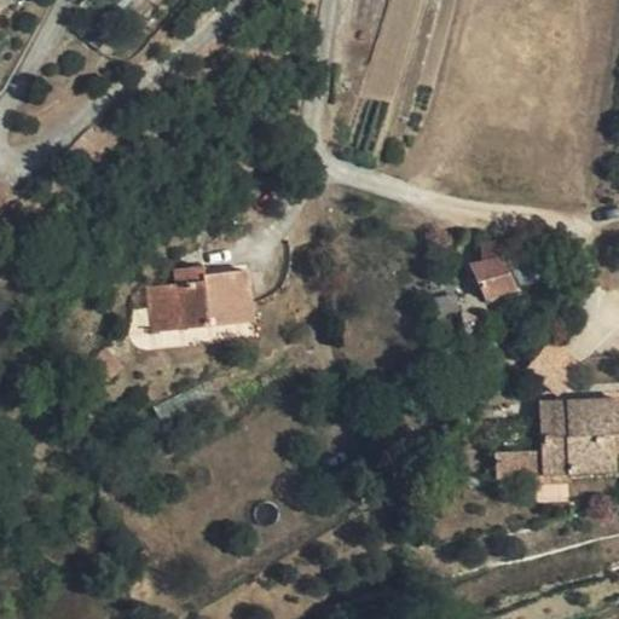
[(279,137),(293,127),(285,117),(272,128),(279,137)]
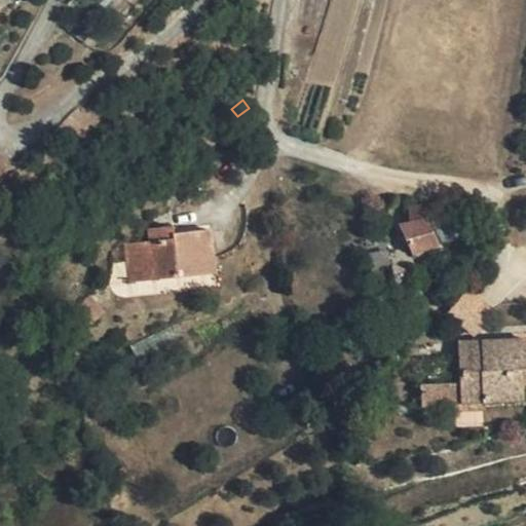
[(445,197),(418,203),(426,219),(427,220),(449,215),(445,197)]
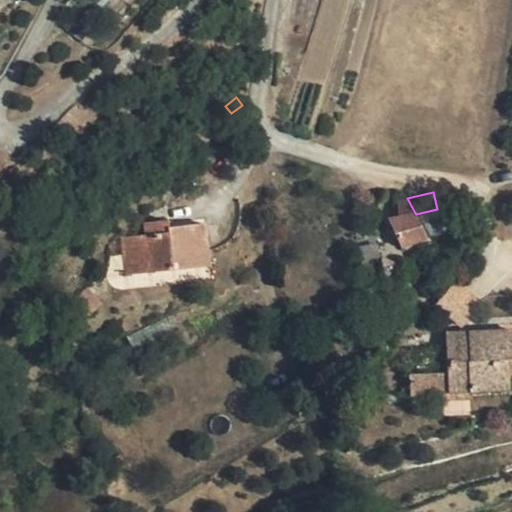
[(415,213),(407,198),(406,199),(396,201),(400,216),(415,213)]
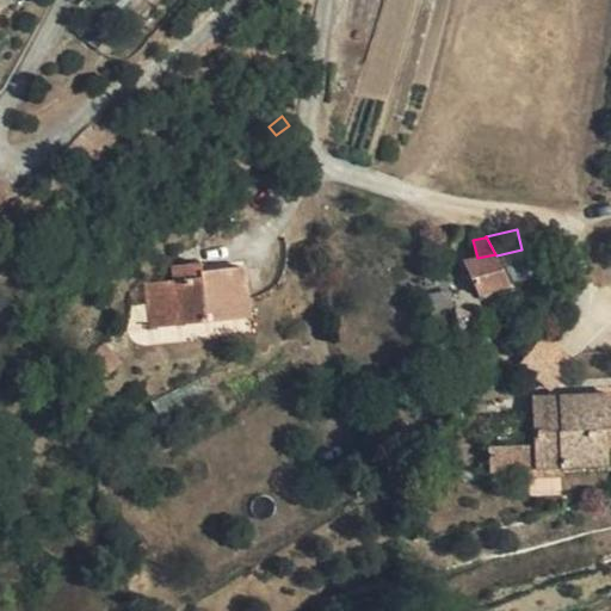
[(510,284),(497,255),(495,254),(477,258),(466,260),(481,294),(510,284)]
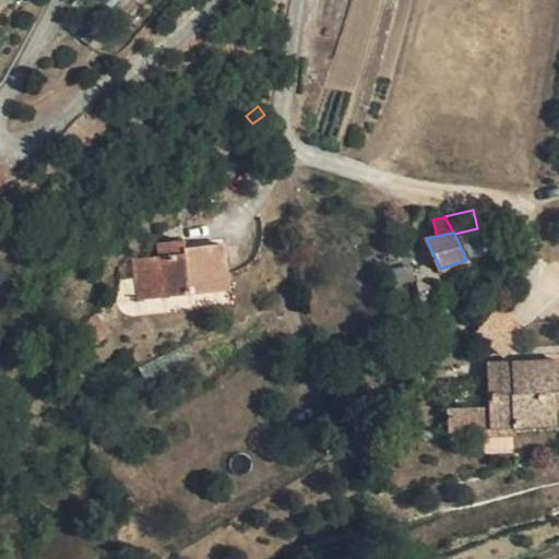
[(140,297),(153,296),(165,283),(163,258),(188,253),(187,250),(186,239),(159,242),(162,258),(135,258),(140,297)]
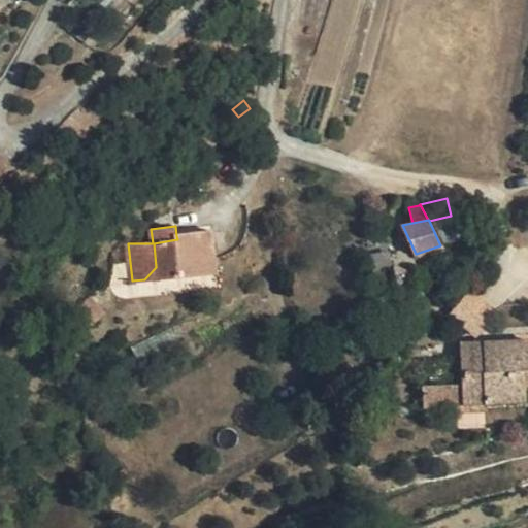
[(156,267),(144,279),(215,271),(209,232),(189,234),(176,236),(177,239),(154,243),(156,267)]
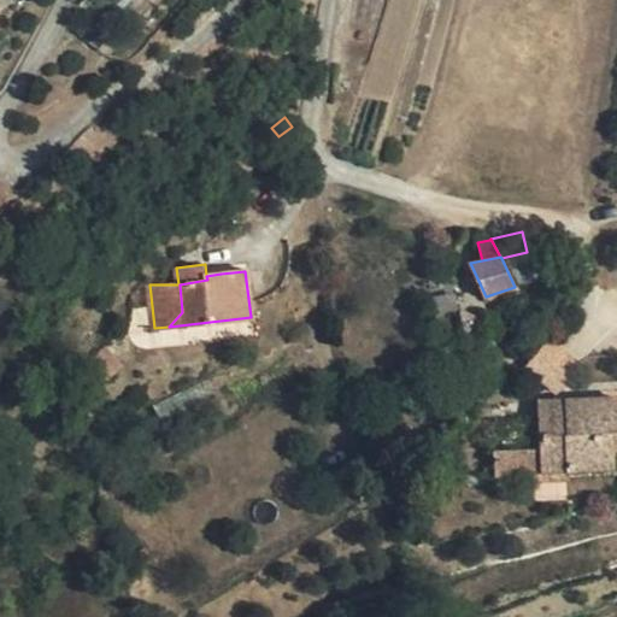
[(119,376),(152,342),(131,323),(99,356),(119,376)]
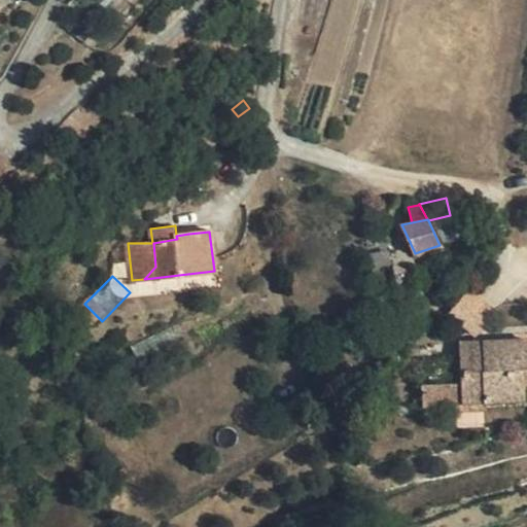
[(399,285),(380,297),(387,306),(390,304),(393,307),(406,300),(399,285)]
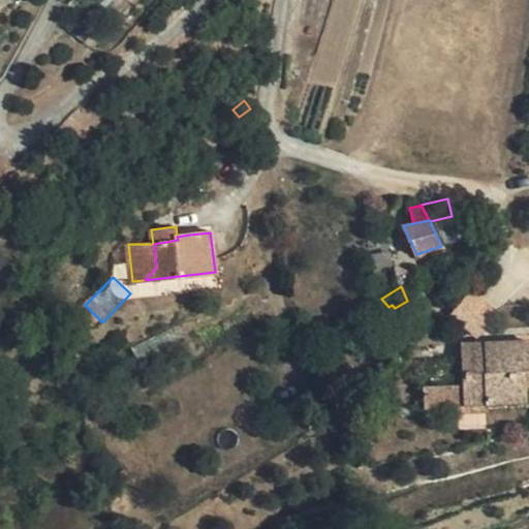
[(139,364),(186,339),(177,324),(132,348),(139,364)]
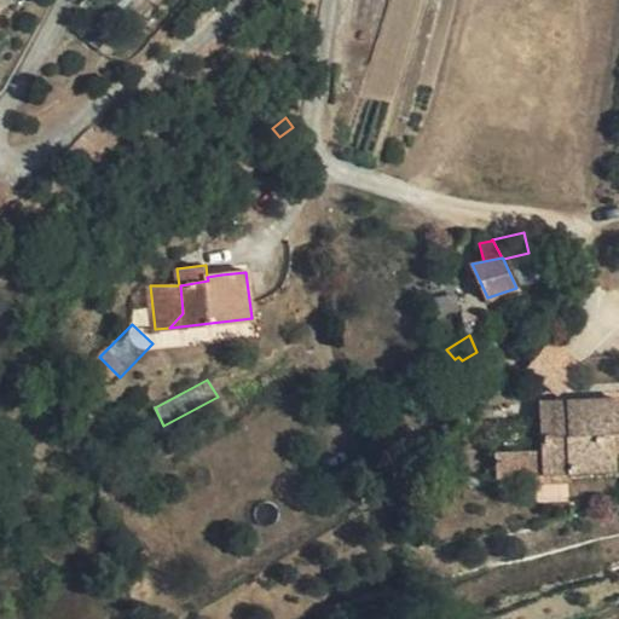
[(568,458),(568,470),(618,468),(617,438),(618,438),(618,398),(566,400),(566,416),(541,417),(543,461),(568,458)]
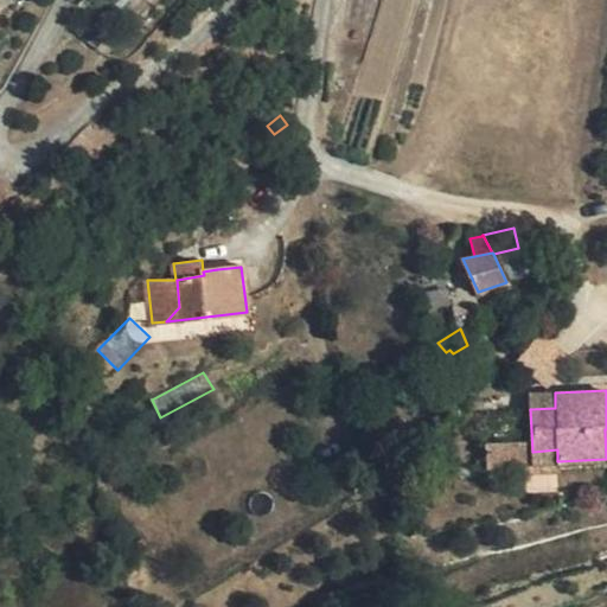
[(529,394),(530,409),(555,408),(555,393),(529,394)]
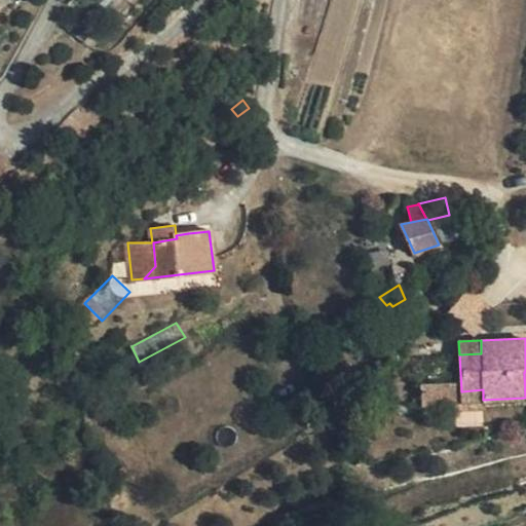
[(461,401),(483,400),(483,389),(461,391),(461,401)]
